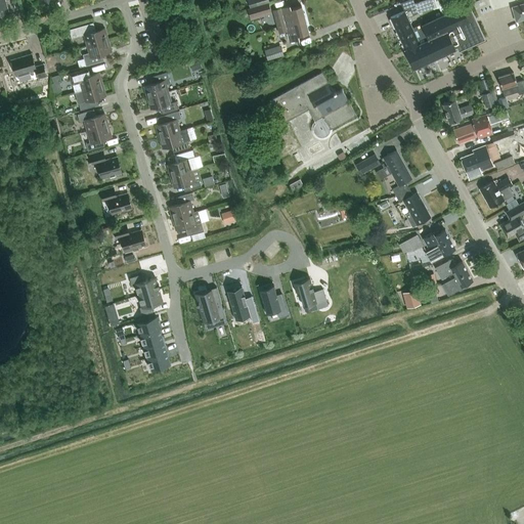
[(0,0),(0,13),(9,11),(5,0),(0,0)]
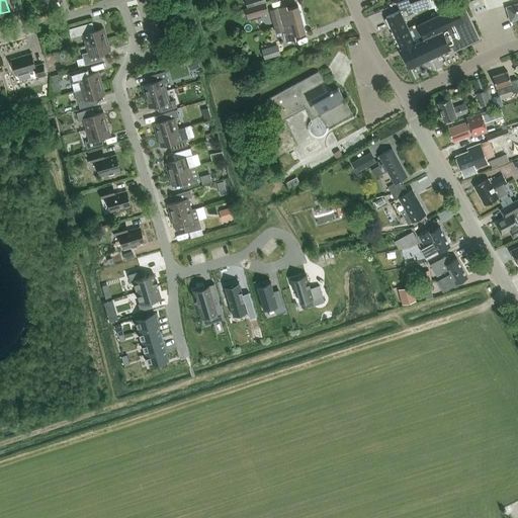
[(432,7),(429,0),(419,0),(410,3),(413,13),(432,7)]
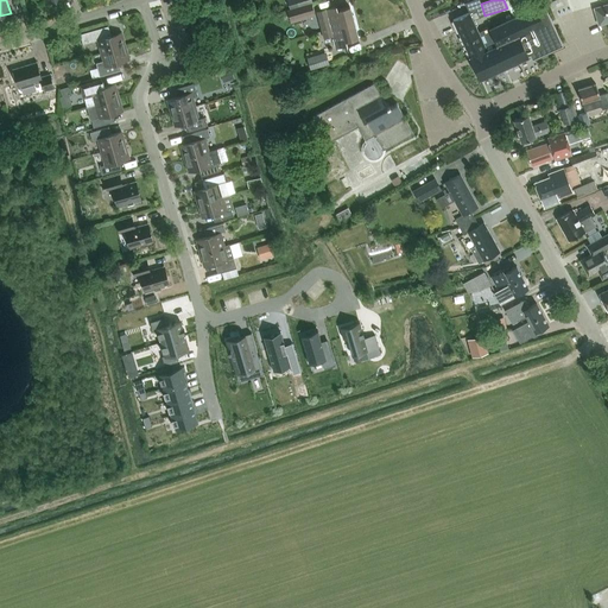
[(311,4),(287,11),(290,20),(315,13),(311,4)]
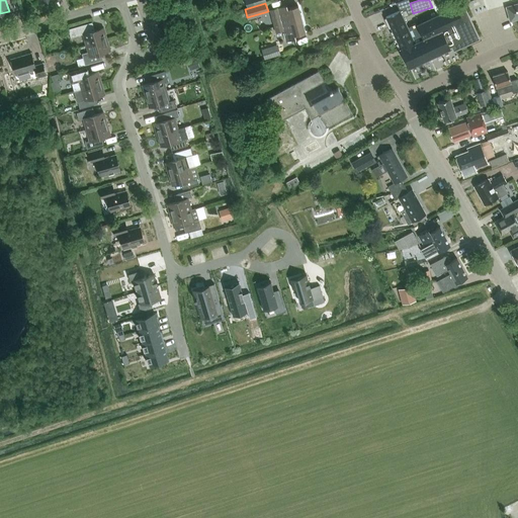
[(400,10),(385,17),(401,49),(401,50),(403,54),(406,60),(407,63),(409,67),(413,65),(423,61),(430,58),(444,51),(449,49),(449,48),(451,47),(453,51),(480,38),(463,4),(457,6),(458,7),(456,8),(455,7),(445,12),(431,18),(431,19),(428,20),(417,25),(413,27),(418,37),(414,39),(400,10)]
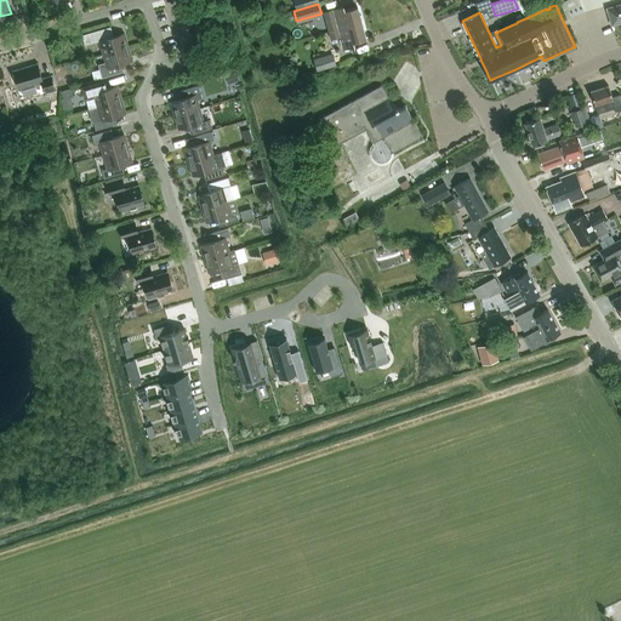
[(620,5),(608,9),(613,24),(620,22),(620,5)]
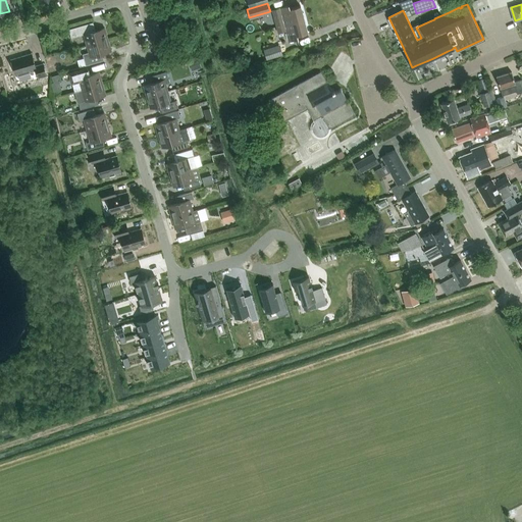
[(276,27),(304,19),(300,6),(290,8),(289,5),(272,10),(276,27)]
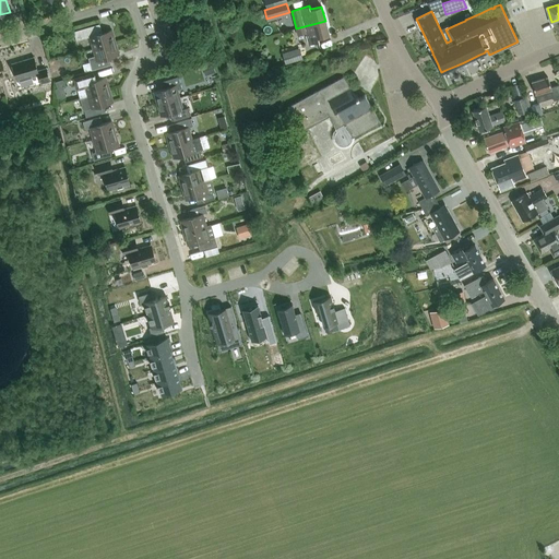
[(325,21),(296,28),(298,36),(307,34),(309,45),(319,43),(318,39),(330,36),(325,21)]
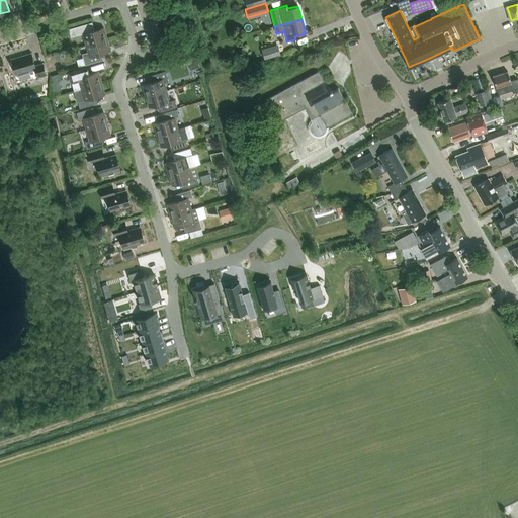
[(86,46),(106,39),(103,28),(93,31),(91,30),(89,23),(68,29),(71,37),(83,34),(86,46)]
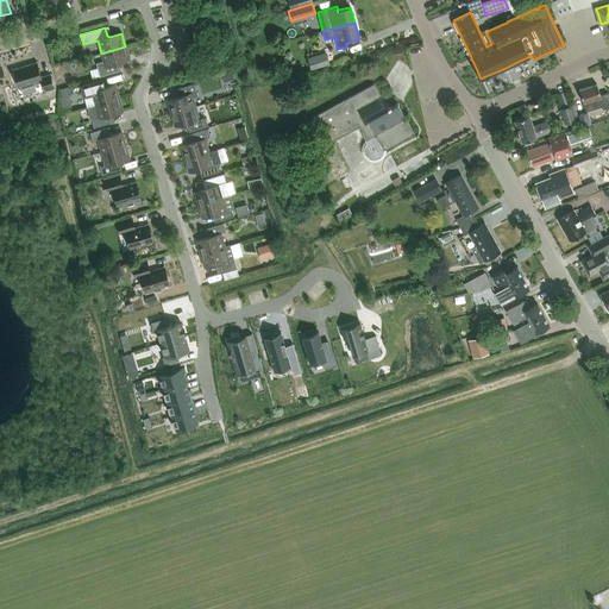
[(125,46),(101,54),(104,61),(96,63),(100,76),(118,71),(115,66),(117,63),(130,60),(125,46)]
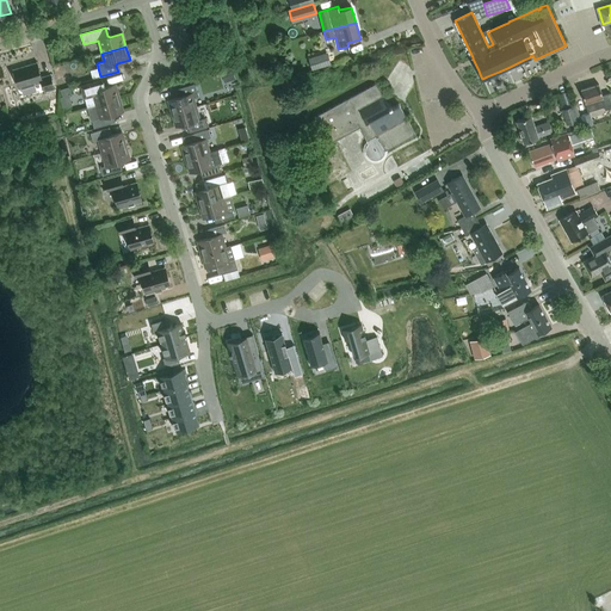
[(331,65),(327,53),(308,57),(312,69),(331,65)]
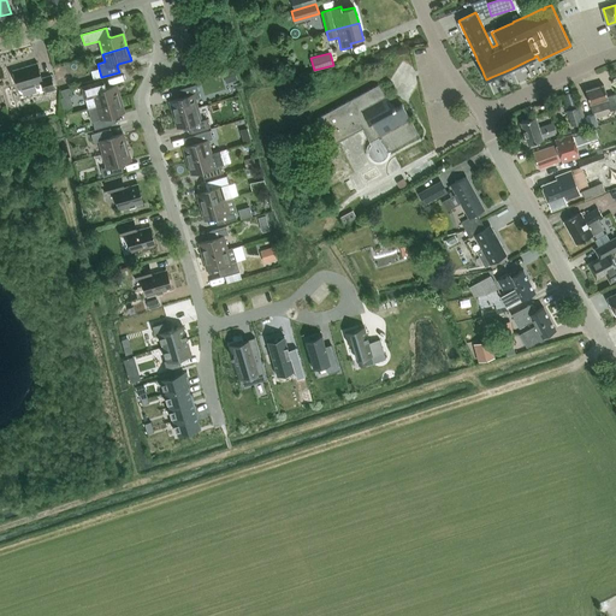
[(51,76),(41,78),(37,64),(13,70),(19,90),(42,84),(46,93),(55,90),(51,76)]
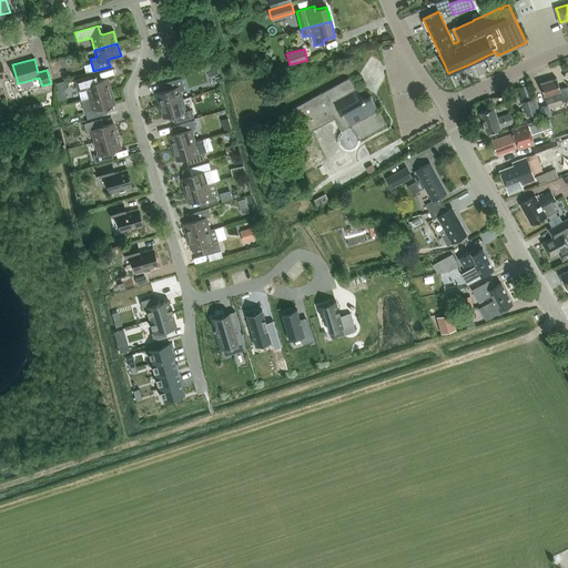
[(84,99),(89,98),(111,91),(108,79),(95,82),(94,81),(92,75),(78,79),(84,99)]
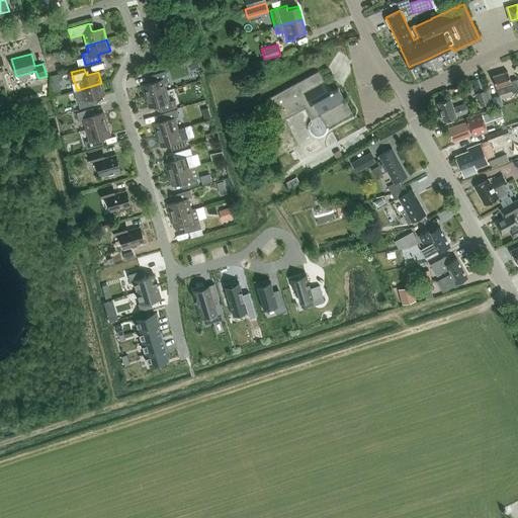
[(143,85),(146,96),(166,90),(164,84),(169,82),(165,71),(153,75),(154,80),(153,82),(143,85)]
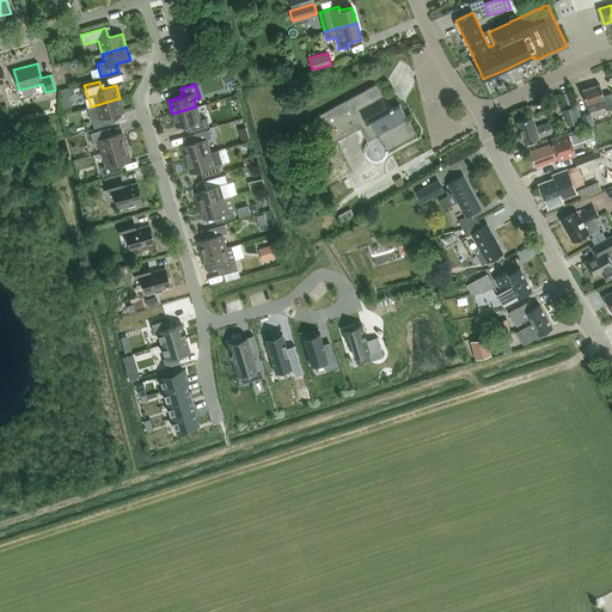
[(384,85),(319,111),(332,142),(365,128),(378,159),(391,153),(381,132),(415,118),(407,101),(369,116),(366,105),(389,96),(384,85)]
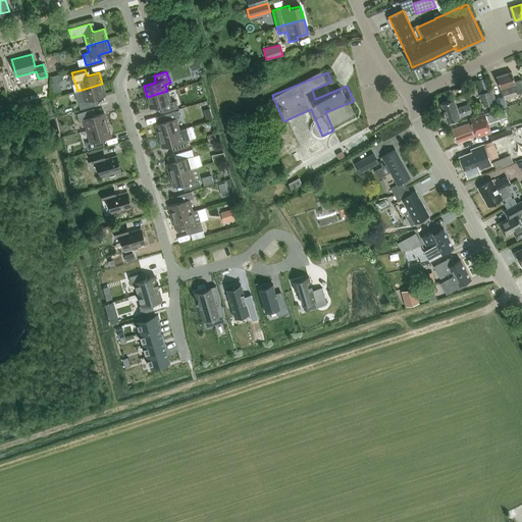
[(517,91),(517,94),(521,92),(521,83),(521,82),(515,84),(512,72),(497,76),(500,88),(501,88),(503,95),(517,91)]
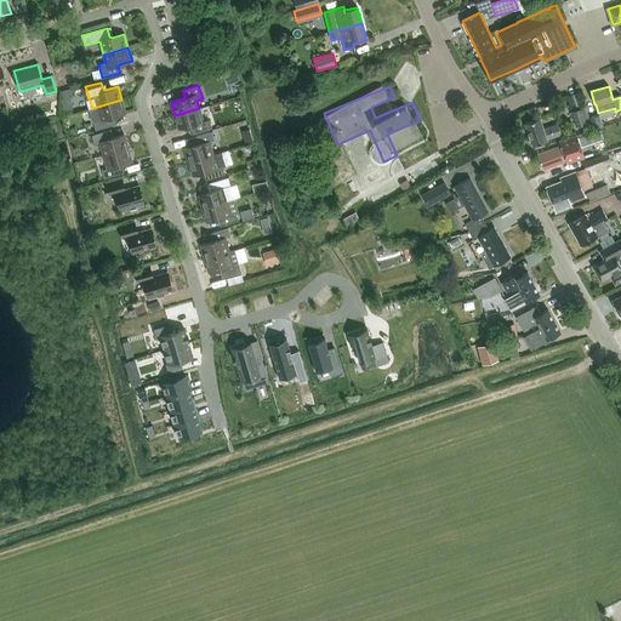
[(121,100),(97,107),(101,120),(93,123),(96,131),(113,125),(112,119),(113,117),(125,113),(121,100)]
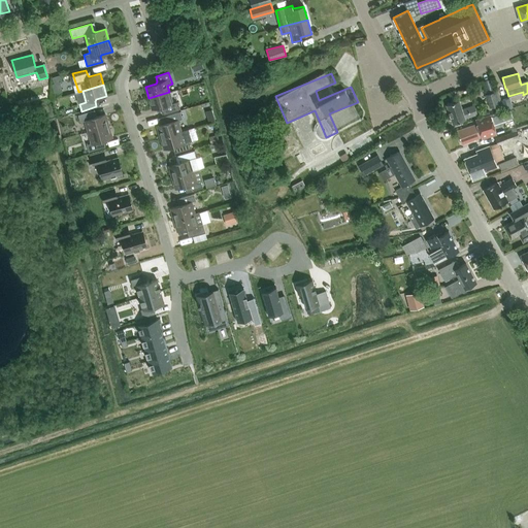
[(498,91),(486,95),(490,108),(500,105),(499,104),(501,103),(500,100),(501,100),(498,91)]
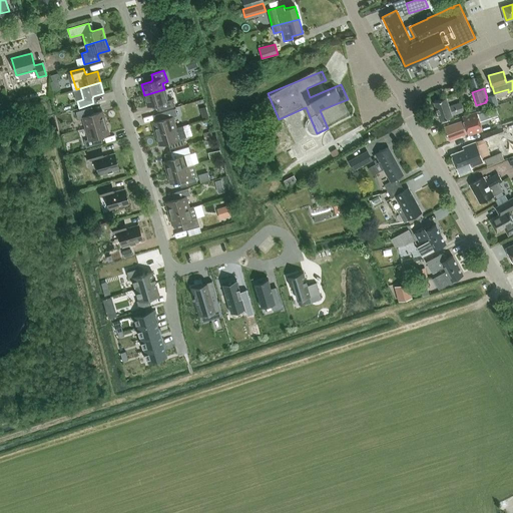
[(167,100),(164,89),(144,95),(148,106),(158,103),(160,104),(161,109),(174,106),(172,99),(167,100)]
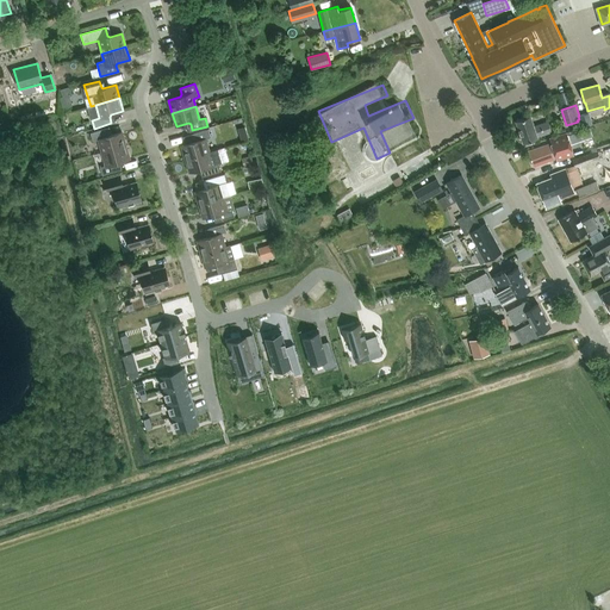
[(583,128),(592,125),(589,113),(578,117),(583,128)]
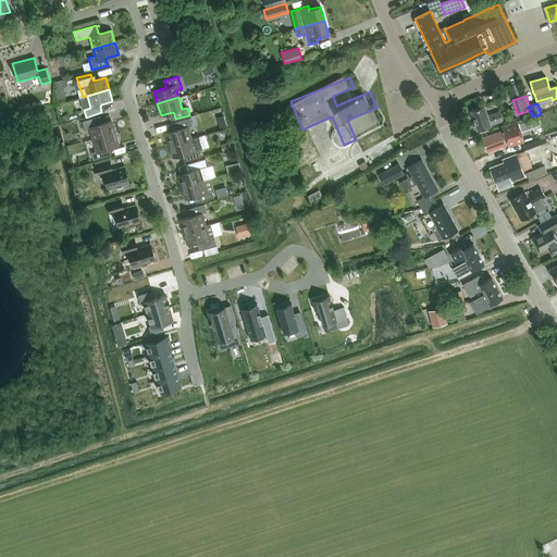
[(500,111),(487,115),(484,106),(471,110),(478,131),(491,126),(491,125),(504,121),(500,111)]
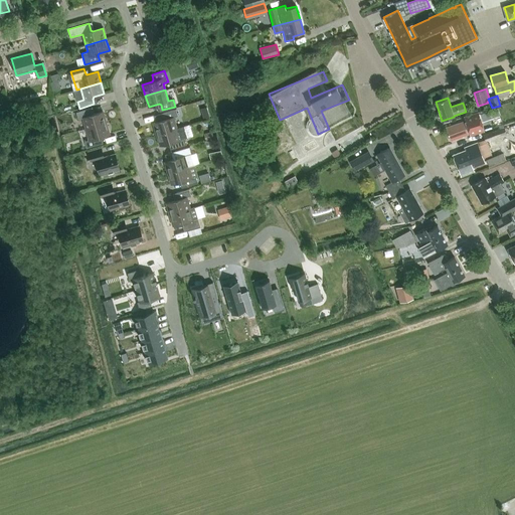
[(484,131),(481,122),(497,117),(494,108),(478,113),(477,110),(462,116),(464,122),(446,128),(449,138),(453,137),(454,140),(468,135),(468,133),(469,133),(470,136),(484,131)]
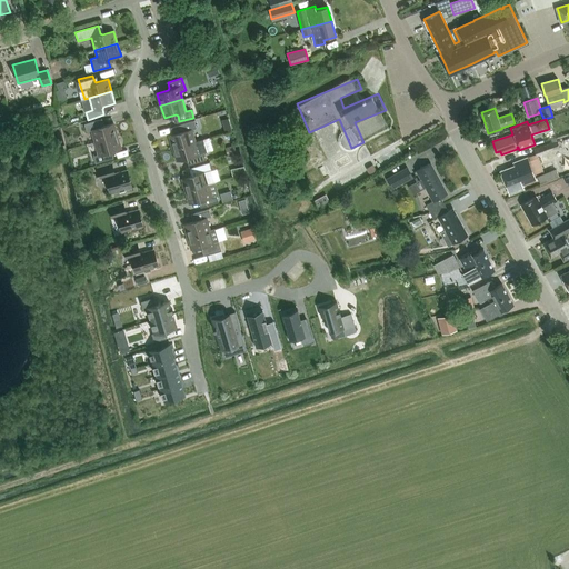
[(96,142),(117,136),(113,123),(102,127),(100,126),(98,120),(85,125),(87,131),(91,130),(96,142)]
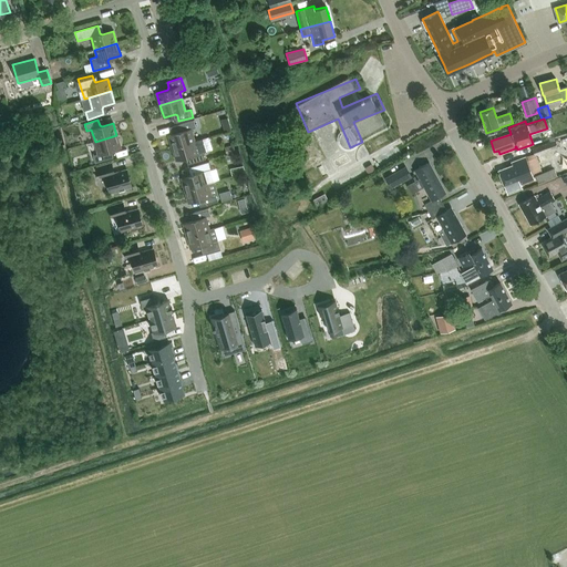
[(173,147),(194,142),(191,130),(196,127),(194,121),(179,124),(182,131),(181,132),(168,135),(173,147)]
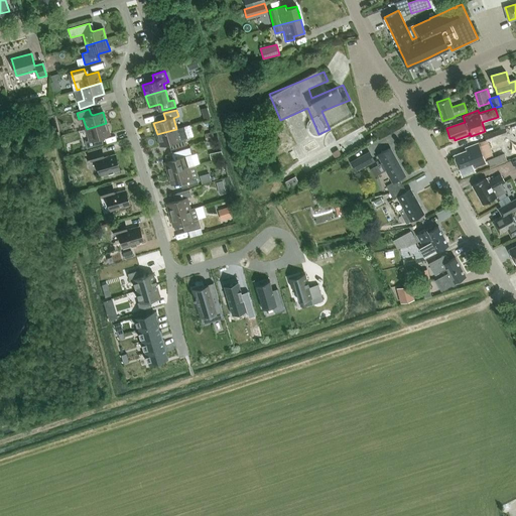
[(106,123),(87,129),(90,140),(85,141),(87,148),(100,144),(98,139),(99,137),(110,134),(106,123)]
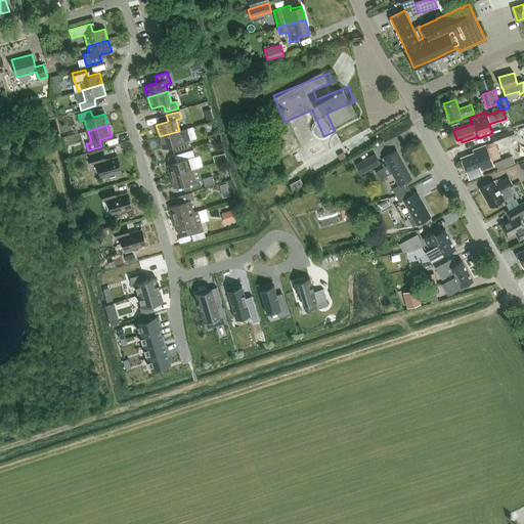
[(187,128),(179,131),(160,136),(163,148),(173,145),(175,146),(177,151),(189,147),(187,140),(191,139),(187,128)]
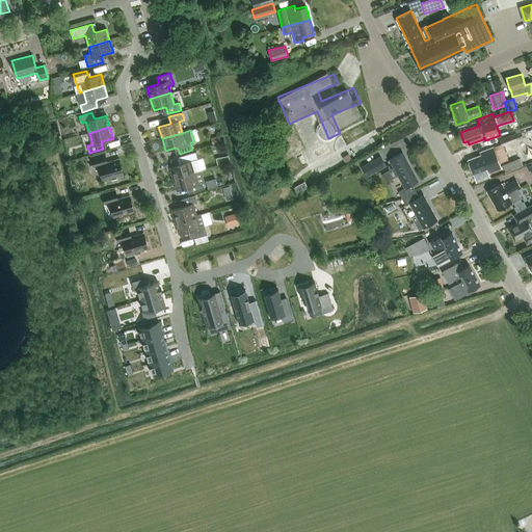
[(523,138),(521,132),(499,140),(501,145),(523,138)]
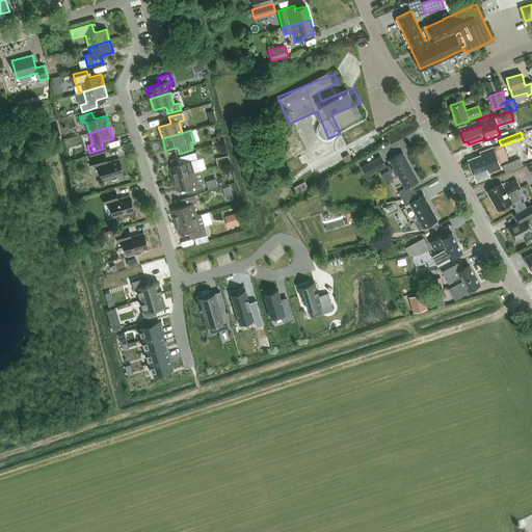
[(218,136),(210,138),(212,144),(220,142),(218,136)]
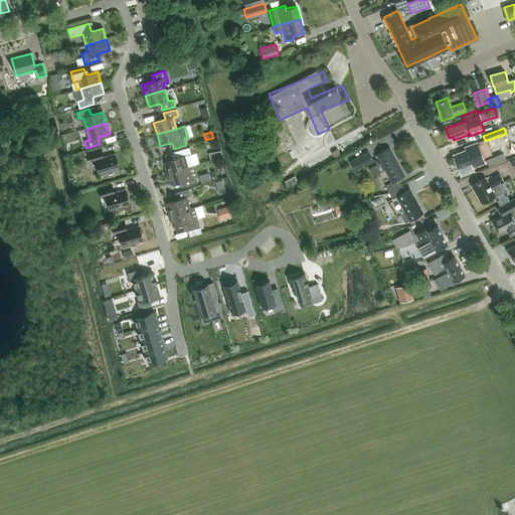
[(485,163),(483,157),(481,152),(478,143),(465,148),(466,151),(453,155),(461,176),(474,171),(473,168),(485,163)]
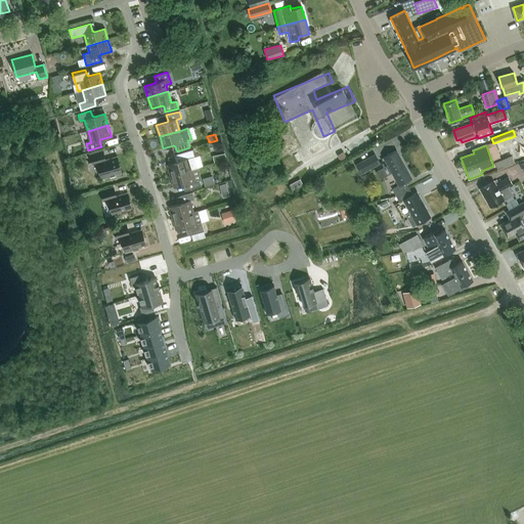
[(178,162),(168,165),(171,176),(191,170),(198,168),(192,149),(178,155),(179,160),(178,162)]
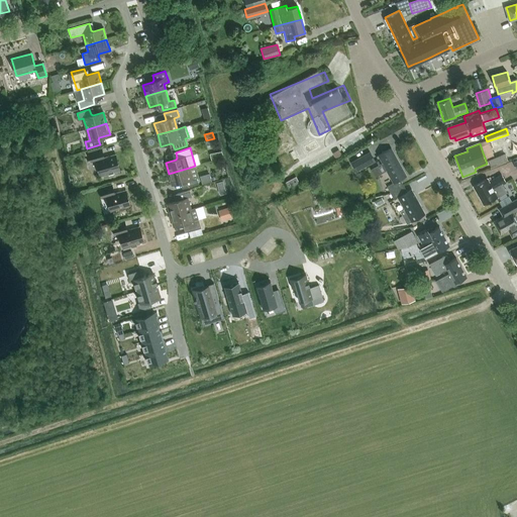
[(391,193),(404,186),(400,180),(406,176),(391,148),(378,156),(393,183),(387,186),(391,193)]
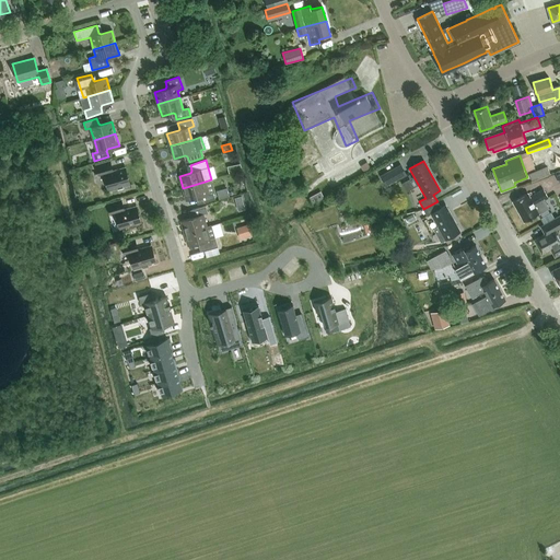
[(98,176),(104,174),(108,193),(130,186),(125,167),(113,171),(109,162),(96,166),(98,176)]
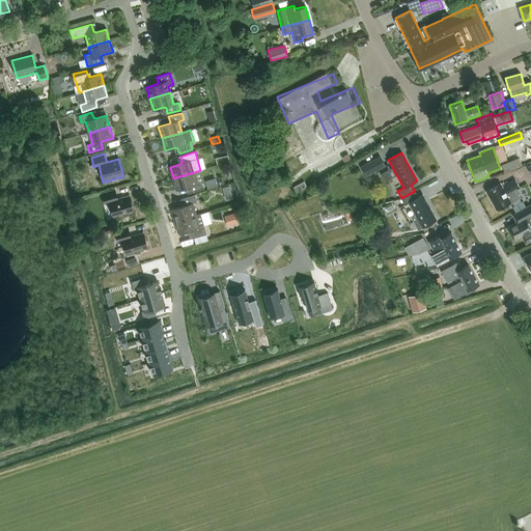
[(385,165),(380,157),(361,167),(366,176),(385,165)]
